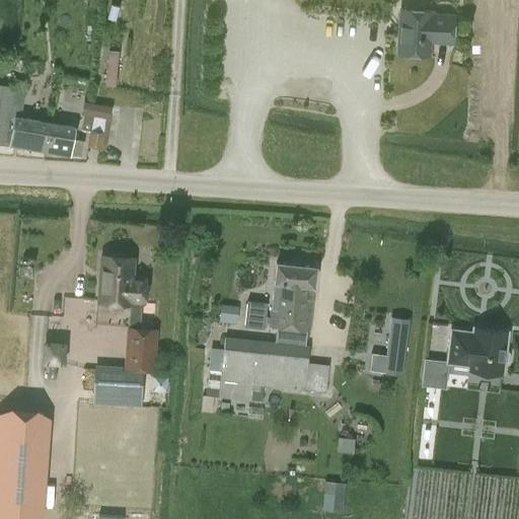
[(430,11),(399,10),(397,54),(427,55),(428,41),(451,43),(452,16),(430,15),(430,11)]
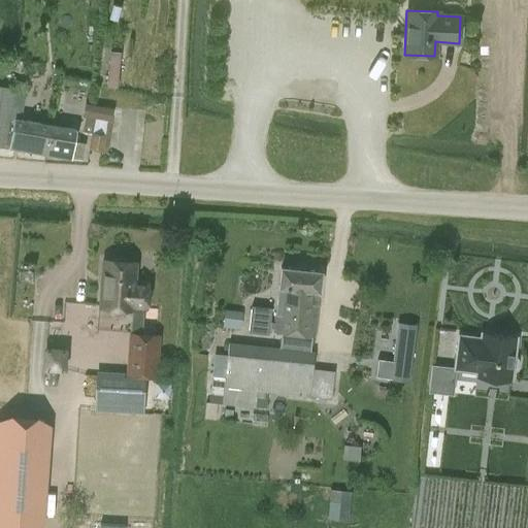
[(111,83),(123,83),(124,47),(111,47),(111,83)]
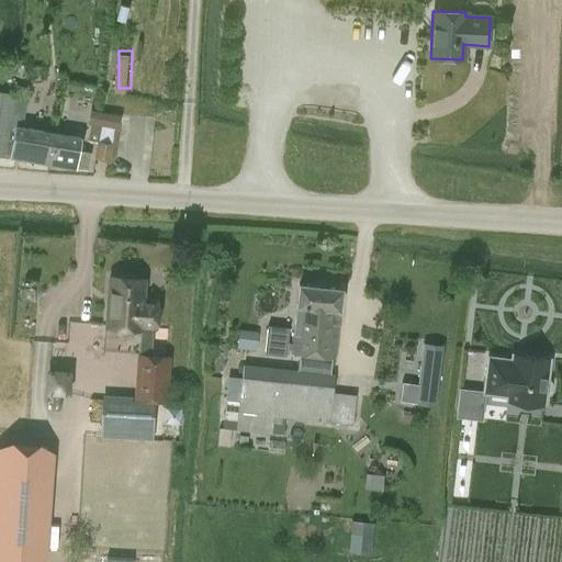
[(0,90),(0,155),(3,156),(17,93),(0,90)]
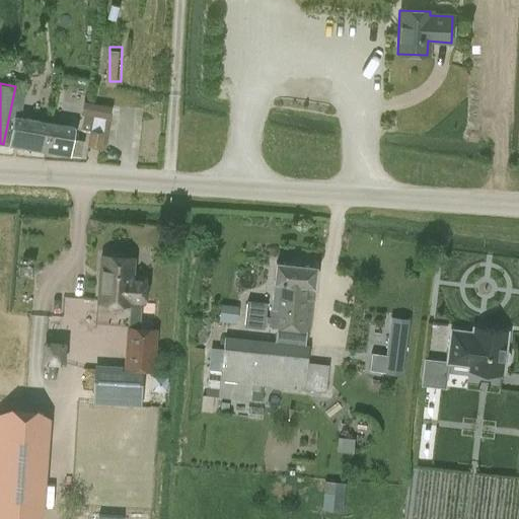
[(91,132),(93,118),(95,106),(87,104),(83,131),(91,132)]
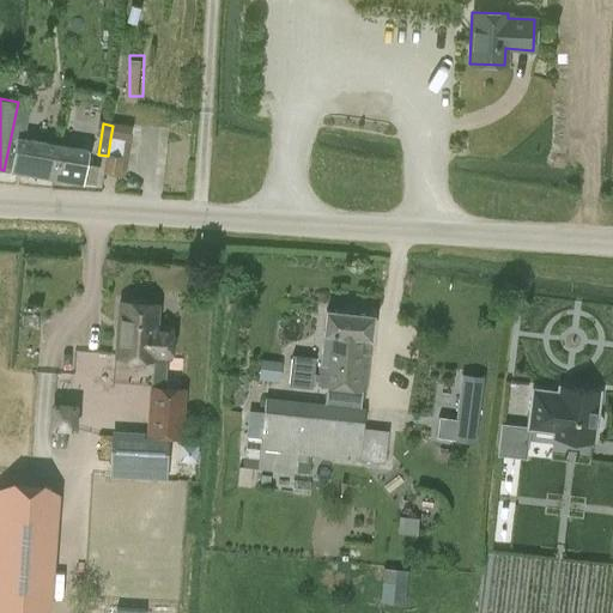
[(10,170),(55,178),(61,145),(16,137),(10,170)]
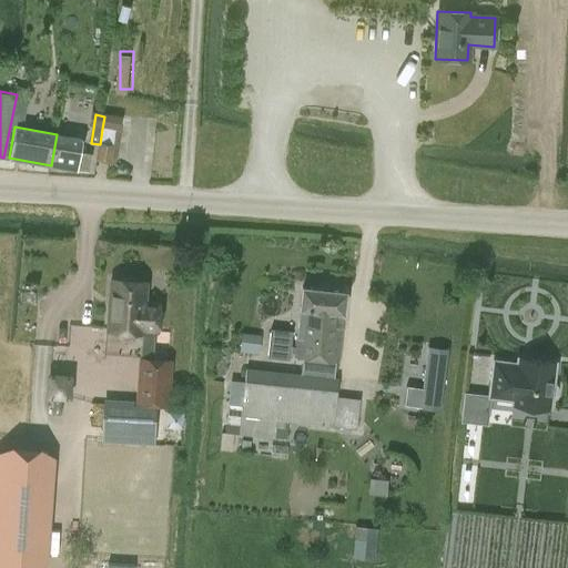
[(115,131),(102,129),(100,144),(97,161),(111,163),(115,131)]
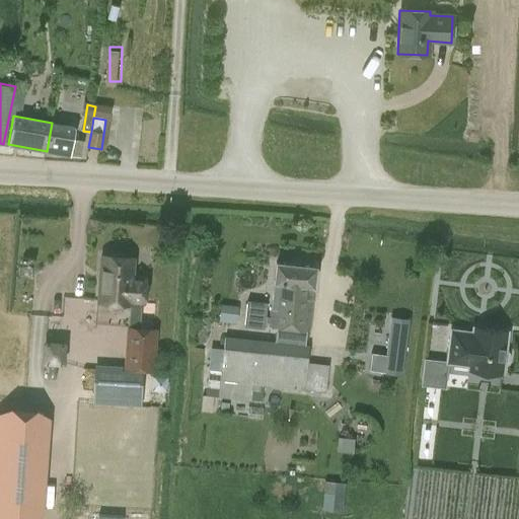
[(52,123),(47,151),(69,155),(69,153),(79,155),(82,141),(72,140),(74,127),(52,123)]
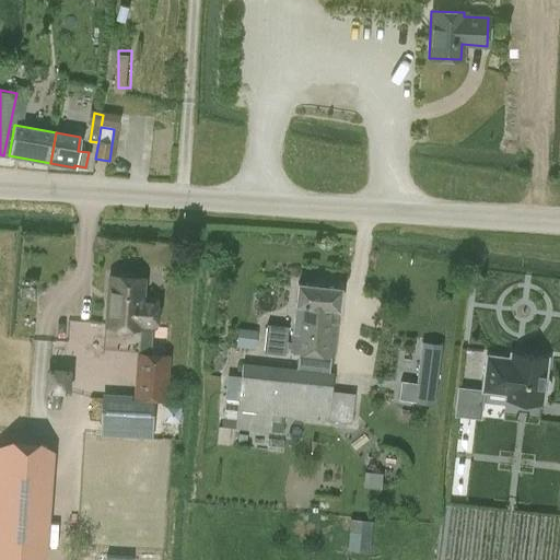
[(104,324),(140,327),(138,351),(135,351),(132,395),(102,393),(100,434),(152,438),(154,400),(132,399),(133,397),(166,399),(170,354),(150,352),(152,327),(156,328),(159,296),(143,294),(144,280),(108,277),(104,324)]
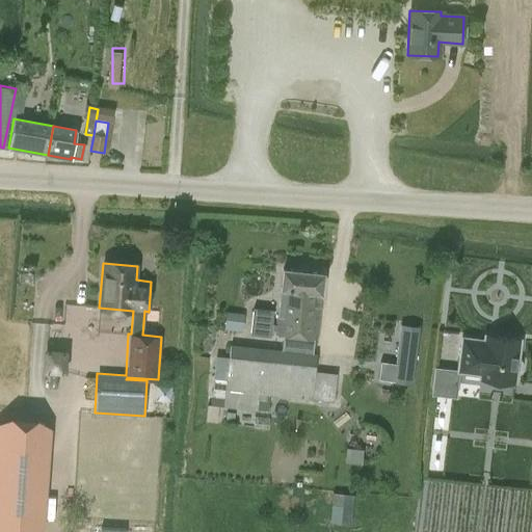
[(322,273),(283,268),(275,334),(315,338),(322,273)]
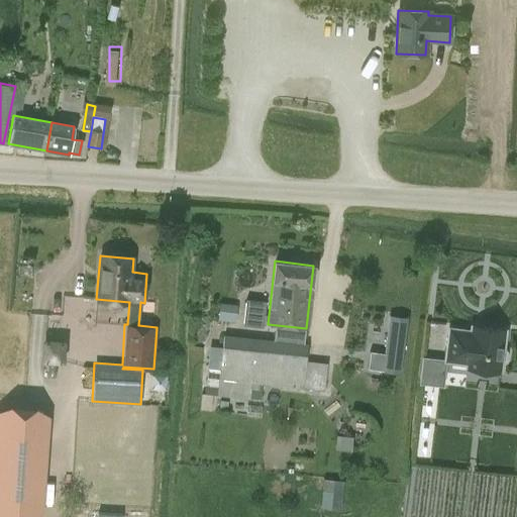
[(243,324),(263,326),(266,301),(245,299),(243,324)]
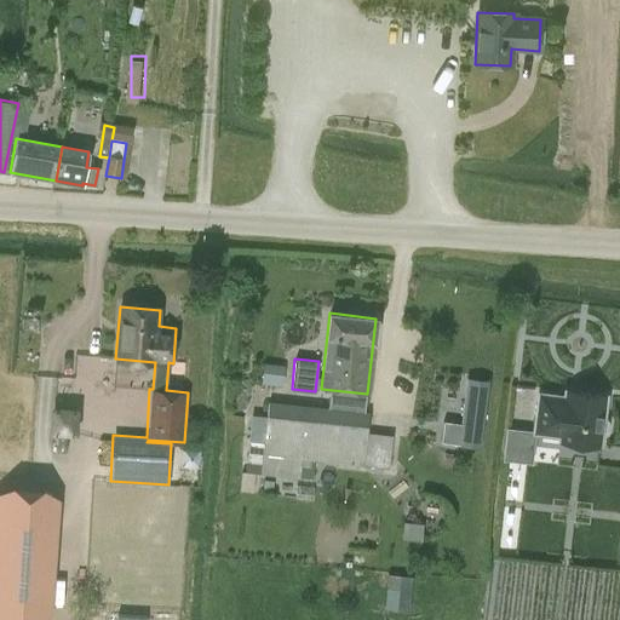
[(443,420),(441,442),(459,445),(481,447),(489,380),(466,378),(461,423),(443,420)]
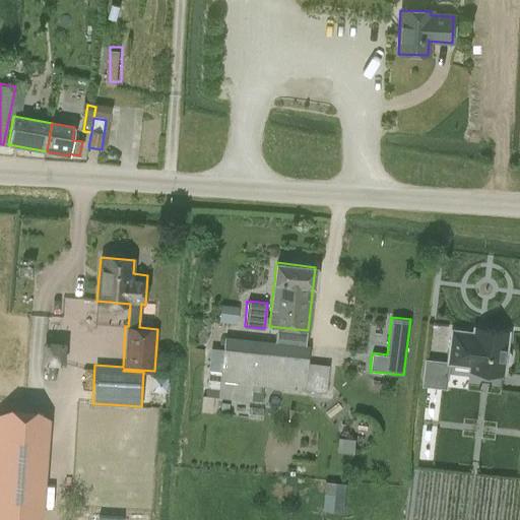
[(485,334),(452,330),(448,363),(470,366),(469,370),(503,374),(504,367),(509,363),(510,353),(506,348),(508,332),(485,329),(485,334)]
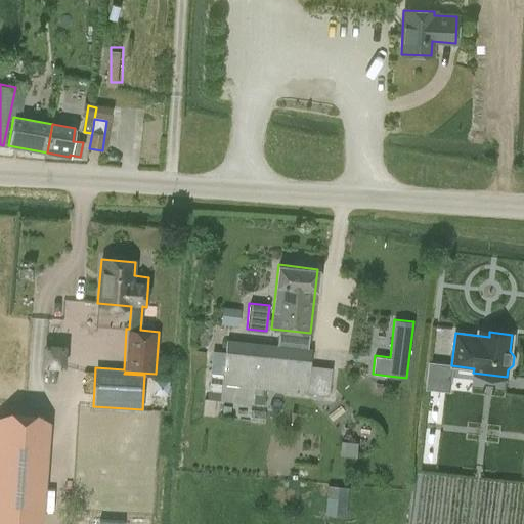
[(309,365),(311,348),(226,339),(225,349),(214,347),(212,373),(222,374),(220,400),(249,403),(251,387),(306,394),(306,393),(329,395),(332,367),(309,365)]
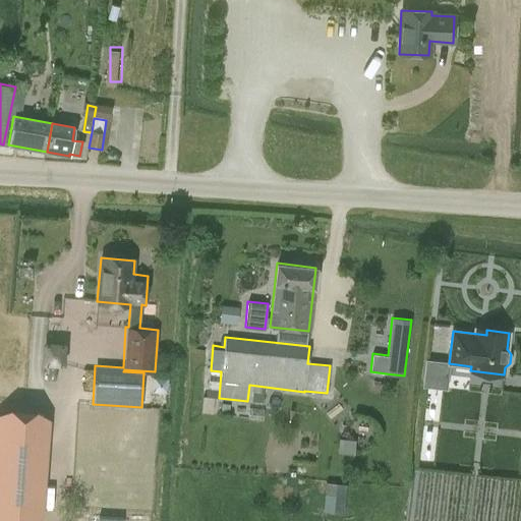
[(153,378),(152,391),(165,392),(165,379),(153,378)]
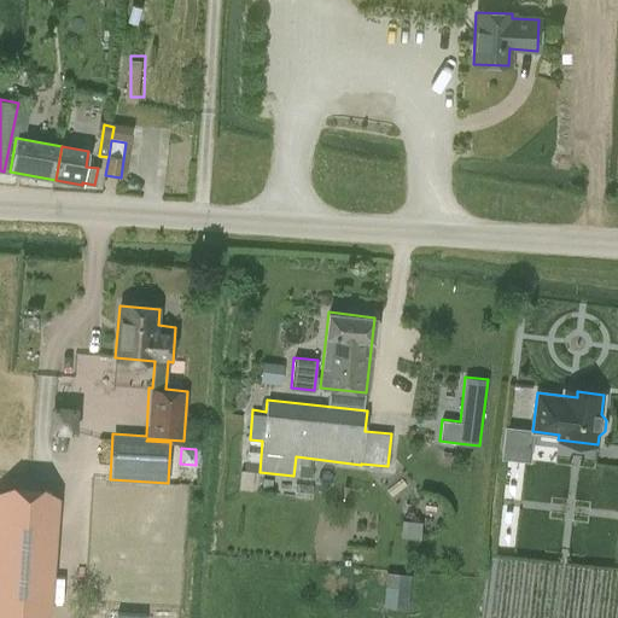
[(48,617),(57,496),(0,493),(0,617),(19,617),(48,617)]
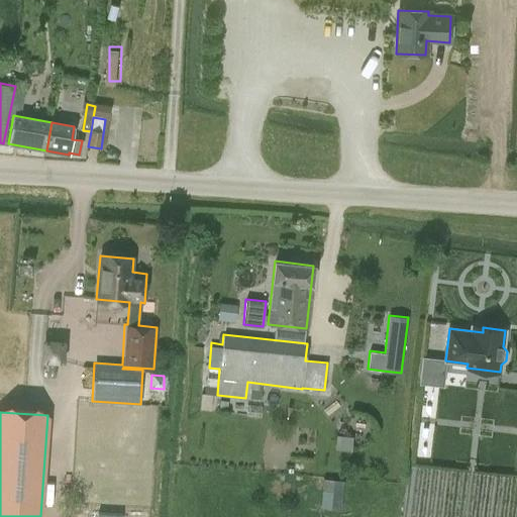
[(335,437),(334,451),(350,453),(351,439),(335,437)]
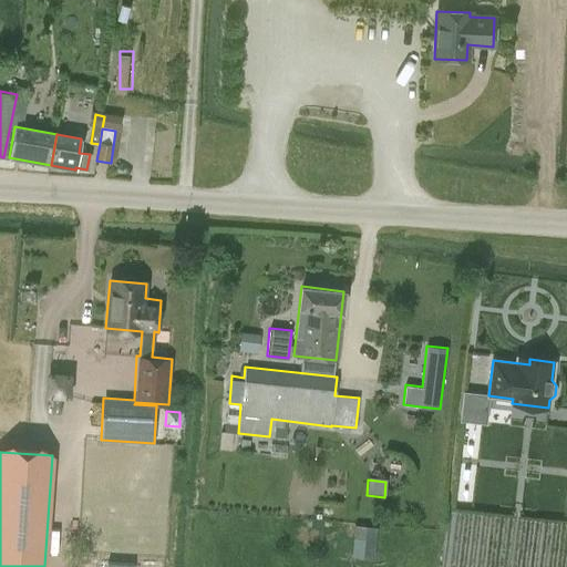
[(377,529),(354,527),(351,557),(373,560),(377,529)]
